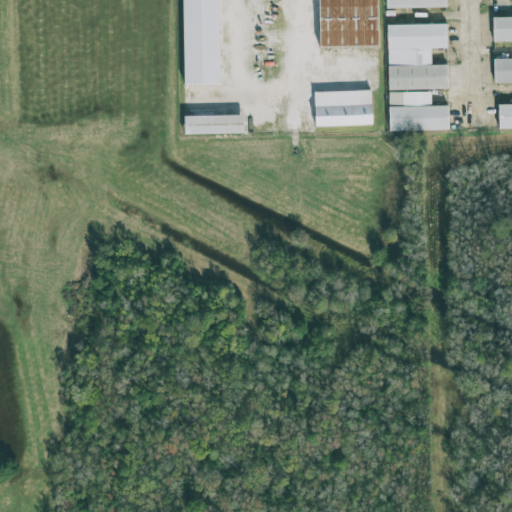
[(220,86),(218,0),(182,0),(184,87),(220,86)]
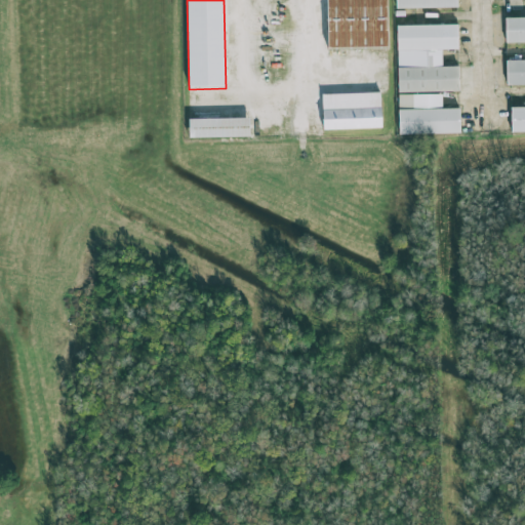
[(388,46),(387,0),(326,0),(327,47),(388,46)]
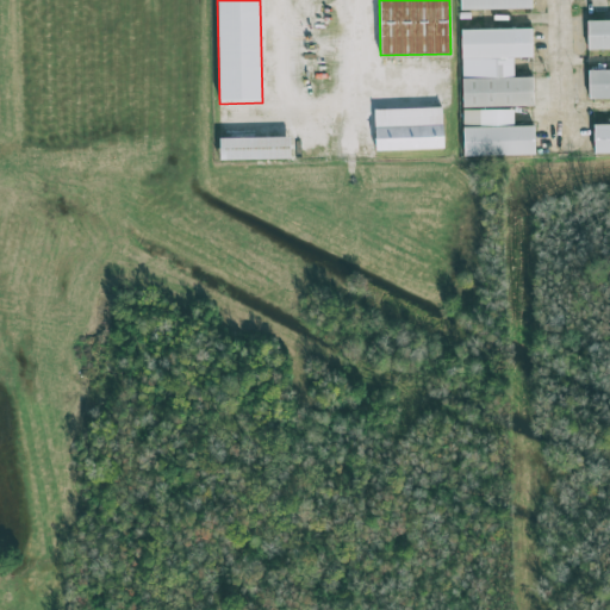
[(460,0),(461,10),(531,8),(530,0),(460,0)]
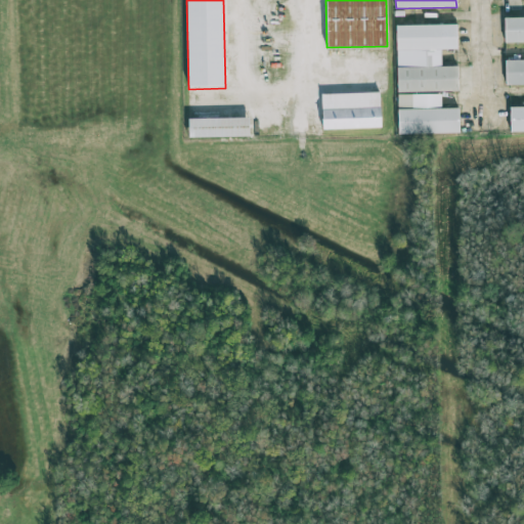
[(523,16),(504,17),(505,43),(523,42),(523,16)]
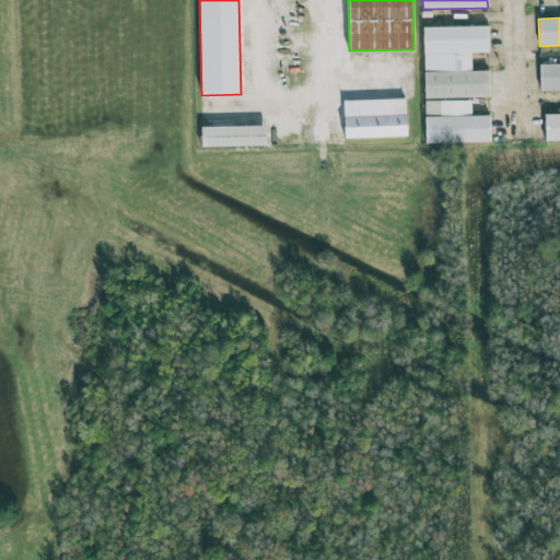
[(490,96),(489,70),(471,70),(471,54),(489,54),(488,26),(423,27),(424,98),(490,96)]
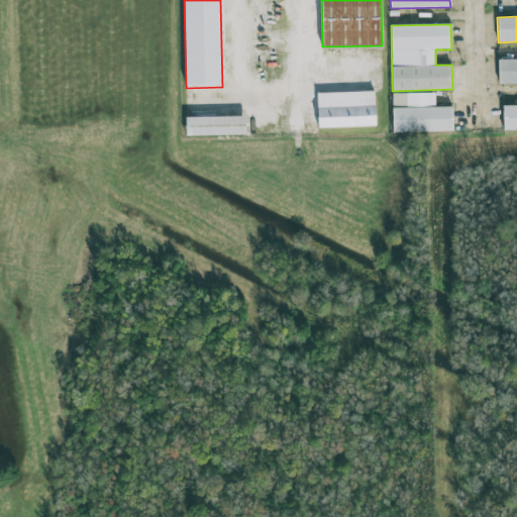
[(516,59),(499,59),(499,84),(516,83),(516,59)]
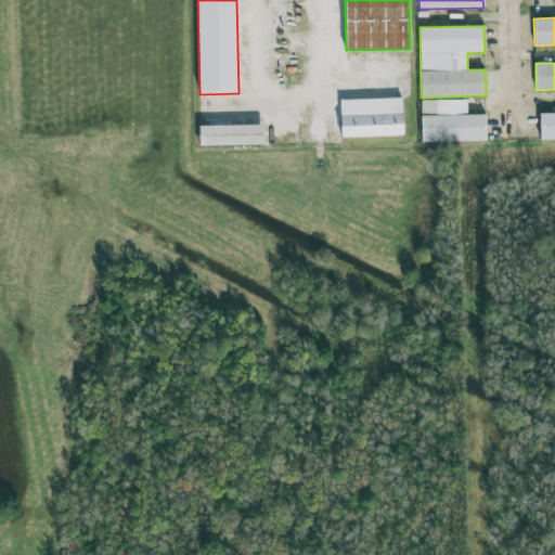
[(340,139),(403,137),(402,98),(340,99),(340,139)]
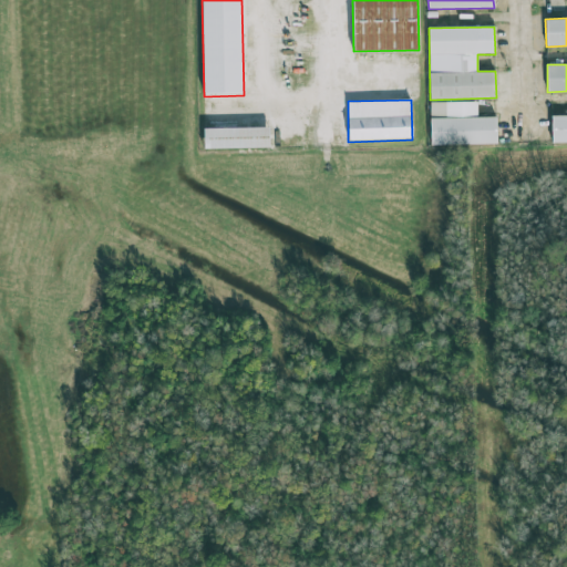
[(476,101),(430,102),(431,145),(496,144),(496,116),(477,116),(476,101)]
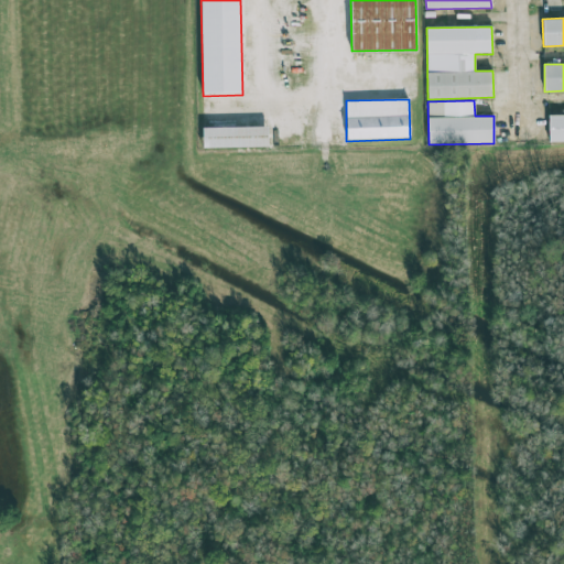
[(563,142),(563,115),(549,116),(549,143),(563,142)]
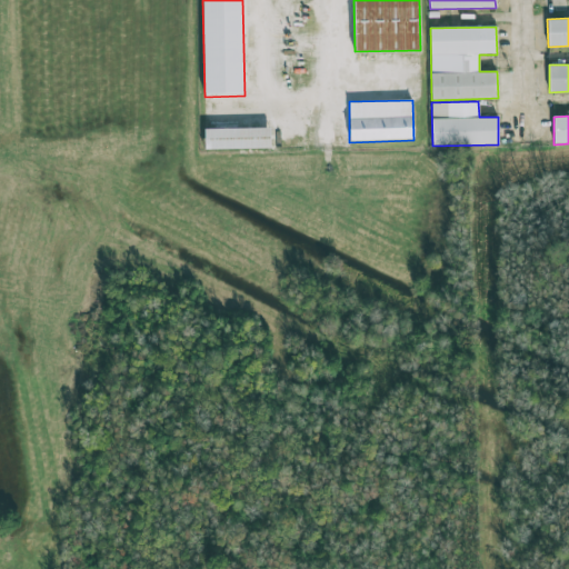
[(270,128),(205,129),(205,150),(270,149),(270,128)]
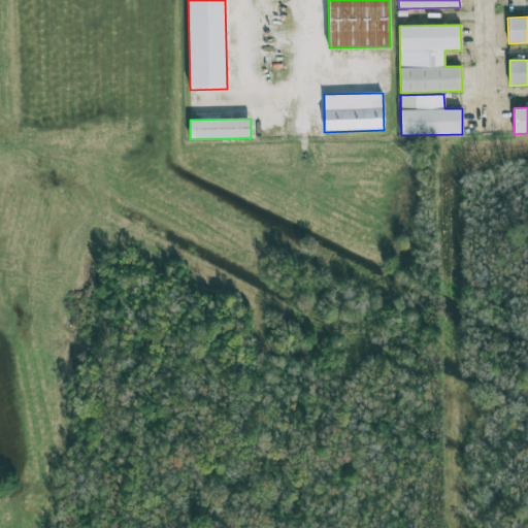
All buildings are outlined.
